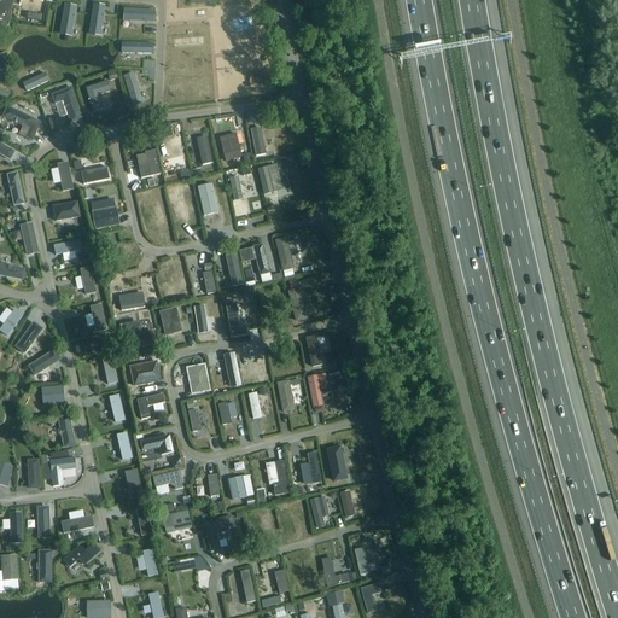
[(0,0),(0,24),(9,27),(12,5),(18,6),(19,0),(44,0),(50,1),(50,0),(0,0)]
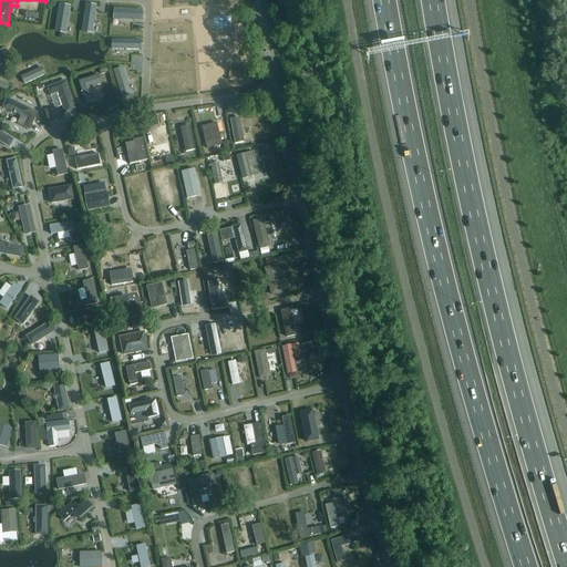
[(59,3),(54,32),(65,33),(70,6),(59,3)]
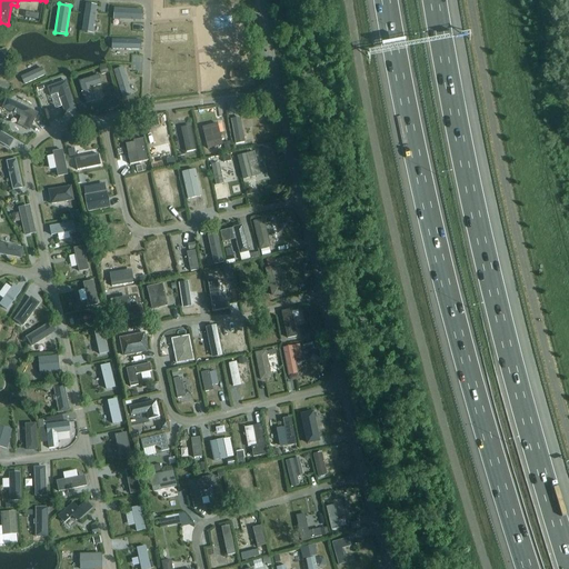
[(86,3),(81,32),(92,33),(97,6),(86,3)]
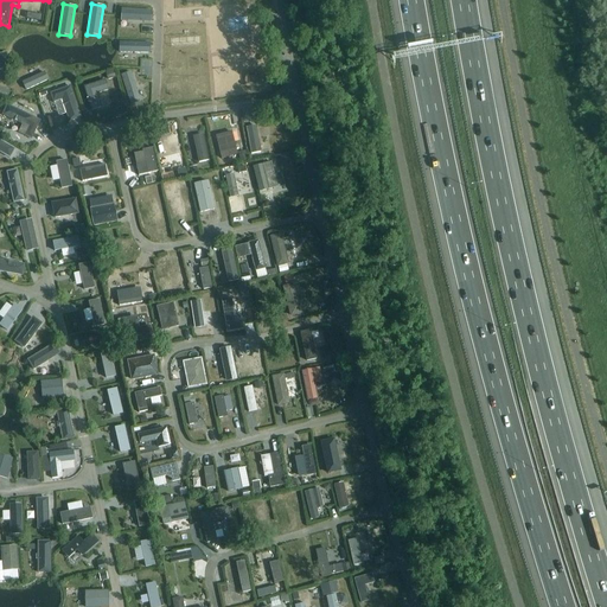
[(121,8),(121,20),(151,23),(152,11),(121,8)]
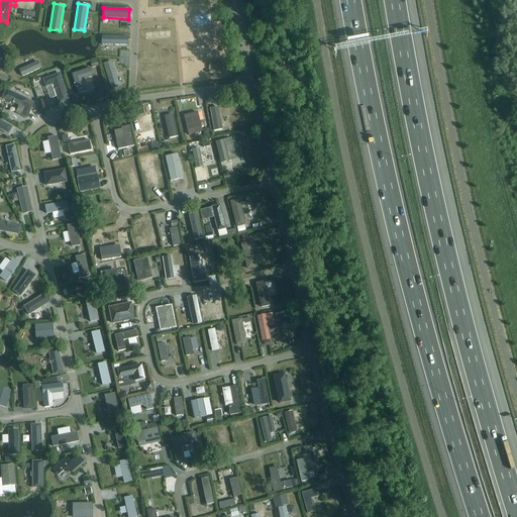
[(101,36),(101,44),(127,45),(127,36),(125,36),(101,36)]
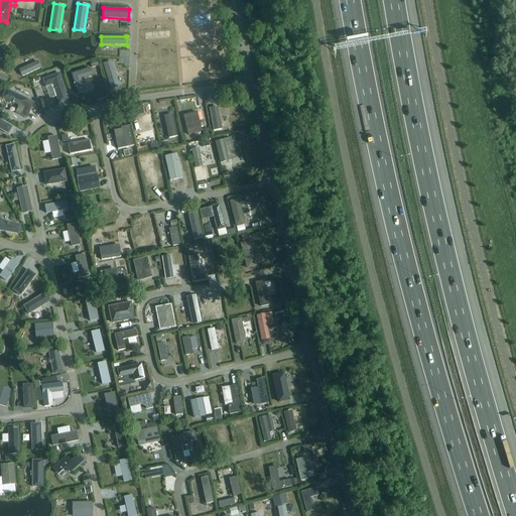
[(37,61),(18,70),(22,77),(40,68),(37,61)]
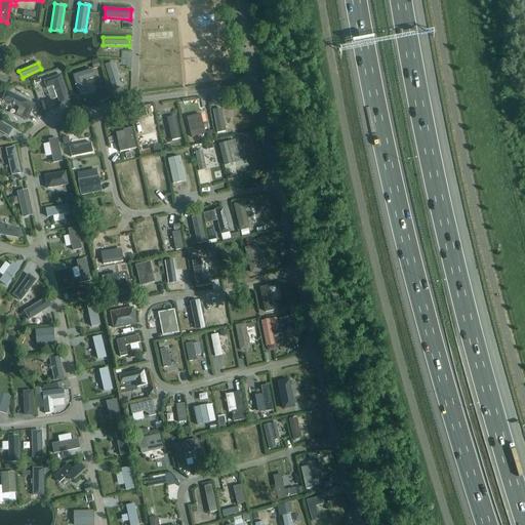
[(113,63),(105,65),(113,90),(121,88),(113,63)]
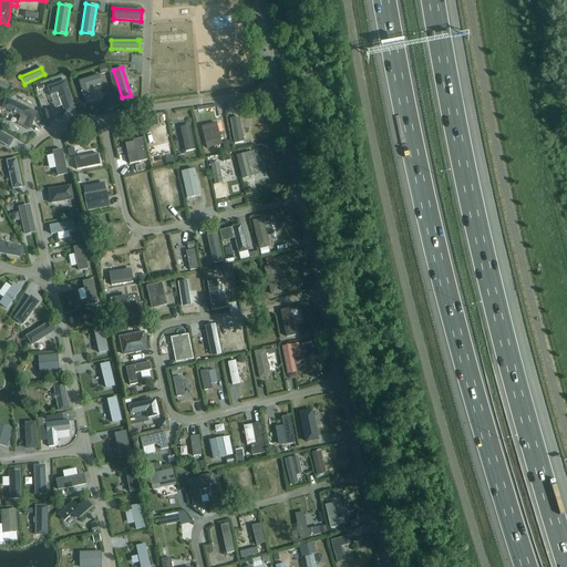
[(99,74),(78,81),(85,103),(94,100),(90,88),(101,84),(99,74)]
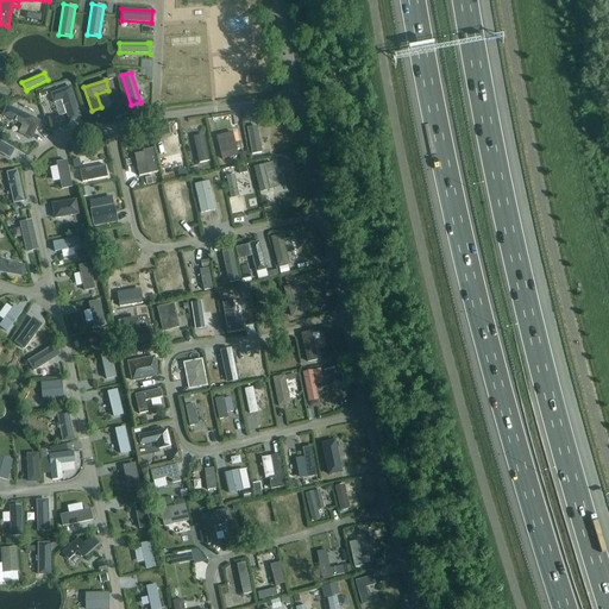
[(54,101),(62,99),(69,121),(81,118),(71,87),(51,93),(54,101)]
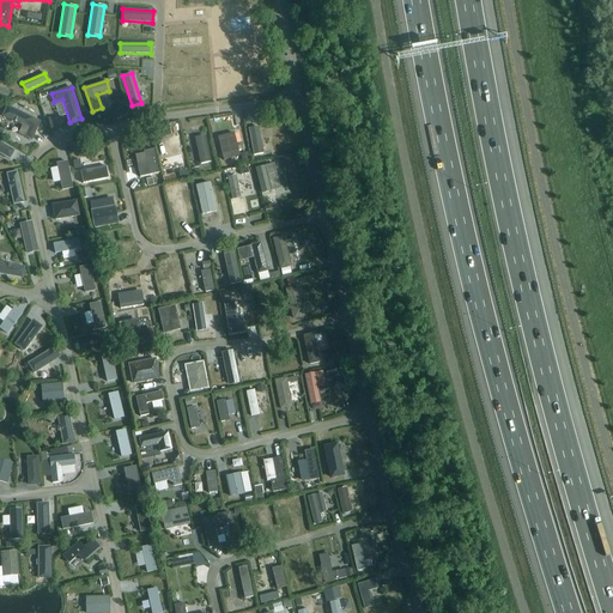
[(1,116),(29,128),(34,119),(6,105),(1,116)]
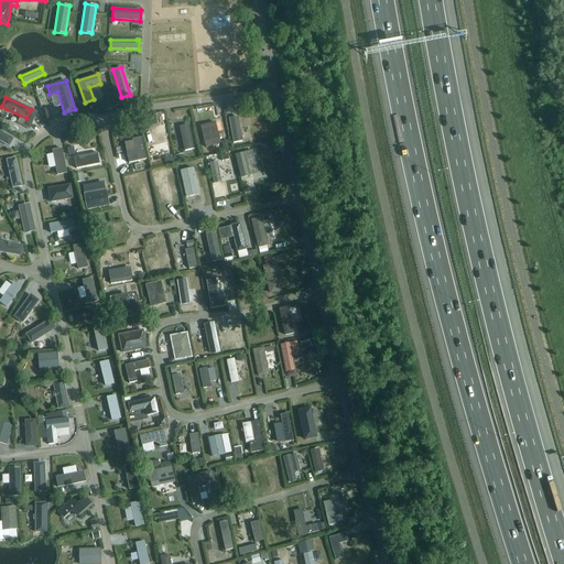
[(232,142),(242,141),(238,117),(228,118),(232,142)]
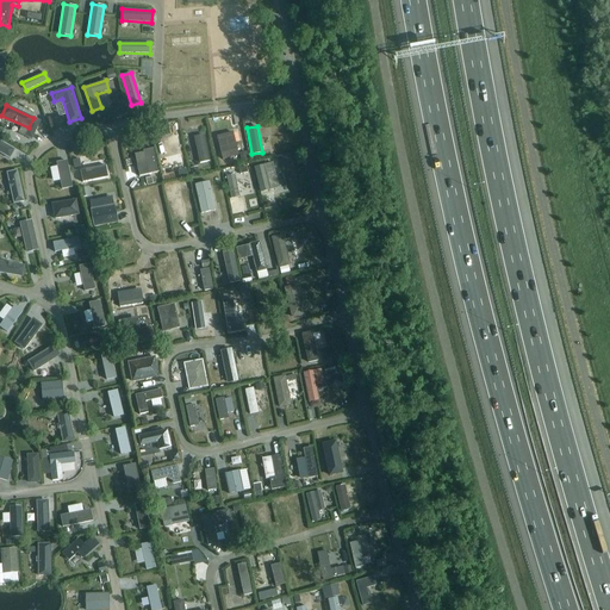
[(238,154),(232,132),(217,136),(222,157),(238,154)]
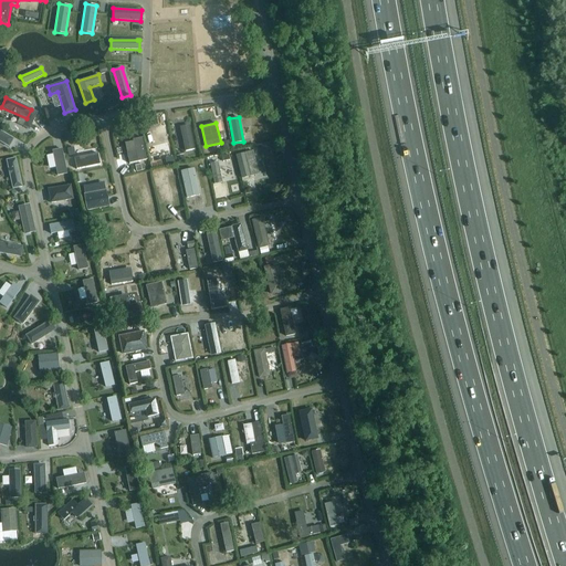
[(156,148),(170,145),(166,125),(150,128),(156,148)]
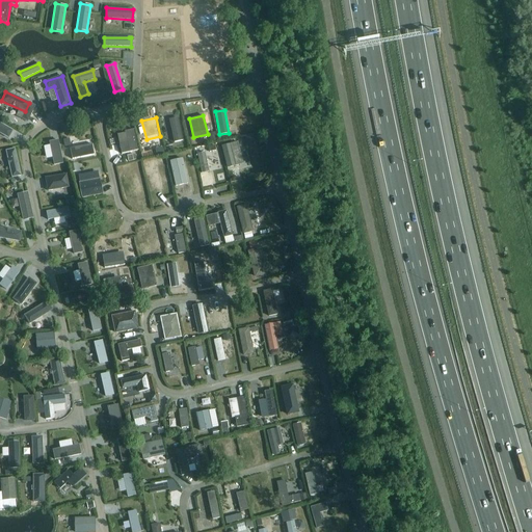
[(178,117),(169,120),(174,142),(183,140),(178,117)]
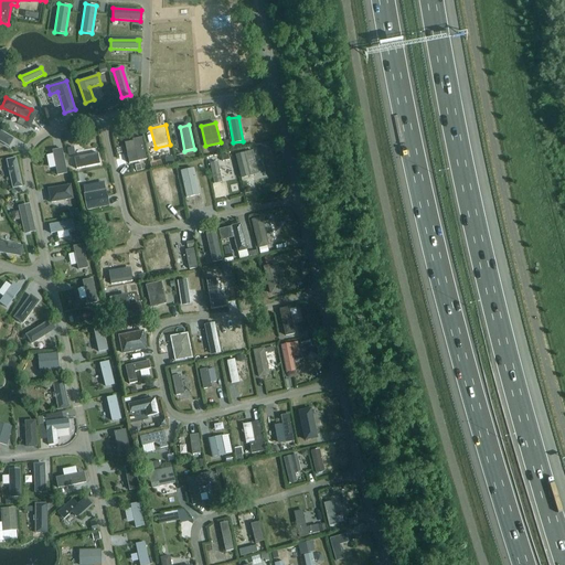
[(0,141),(9,147),(14,138),(0,130),(0,141)]
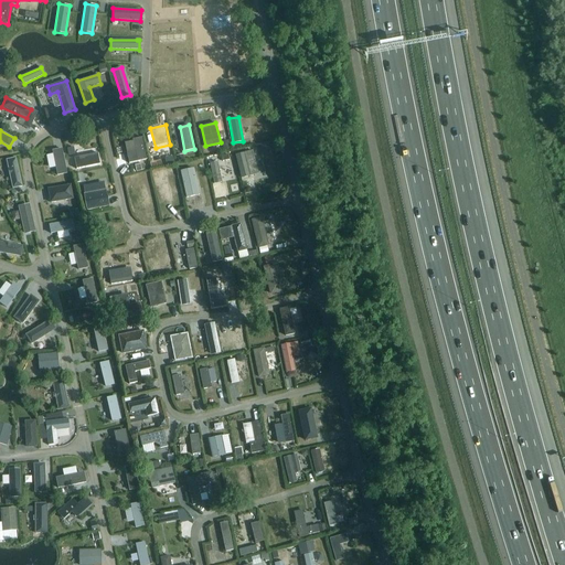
[(132,139),(135,150),(127,151),(129,163),(146,159),(141,137),(132,139)]
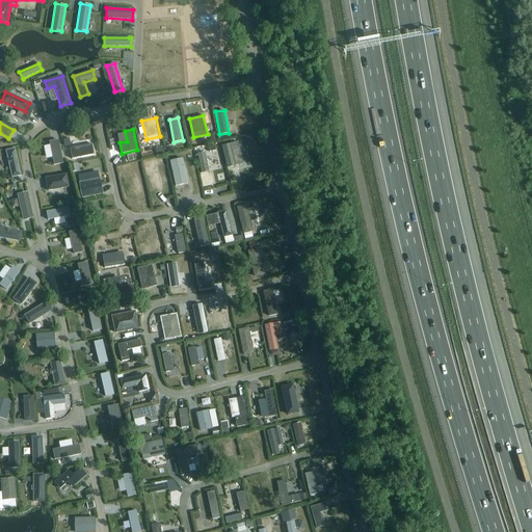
[(255,136),(243,139),(244,145),(257,142),(255,136)]
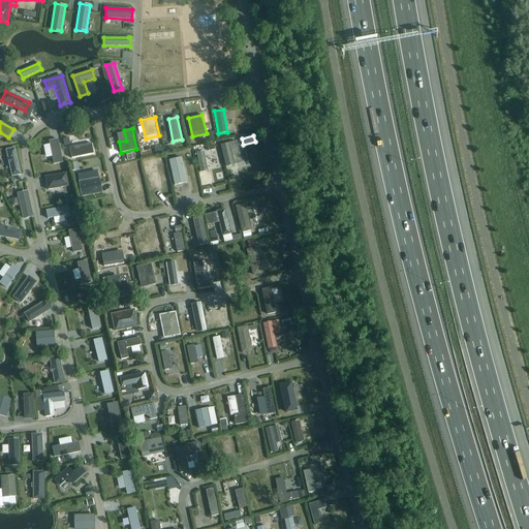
[(57,139),(49,142),(54,164),(62,162),(57,139)]
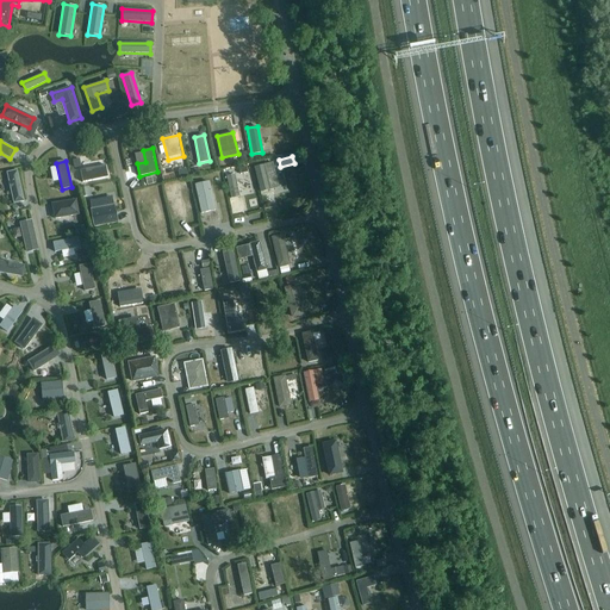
[(263,166),(254,168),(260,192),(269,190),(263,166)]
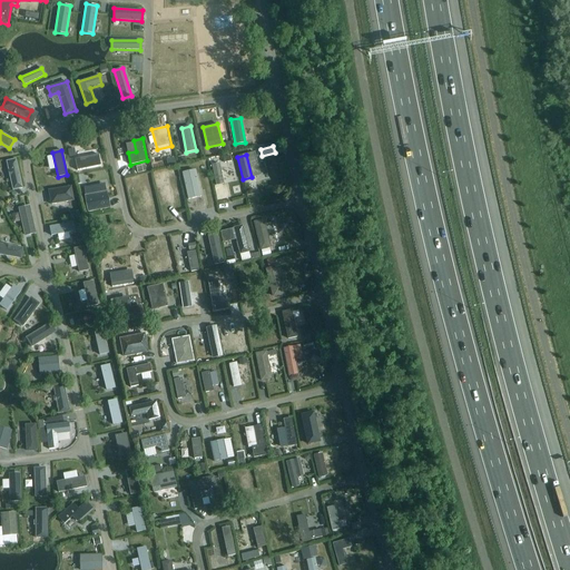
[(99,157),(76,163),(77,170),(100,165),(99,157)]
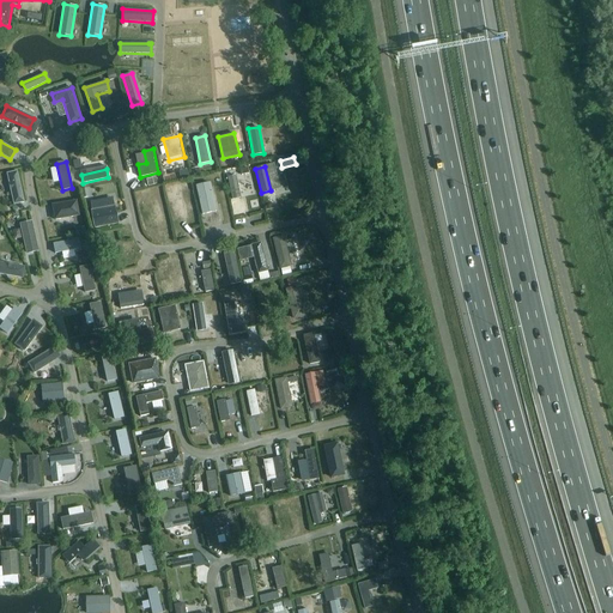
[(17,171),(7,174),(13,205),(24,202),(17,171)]
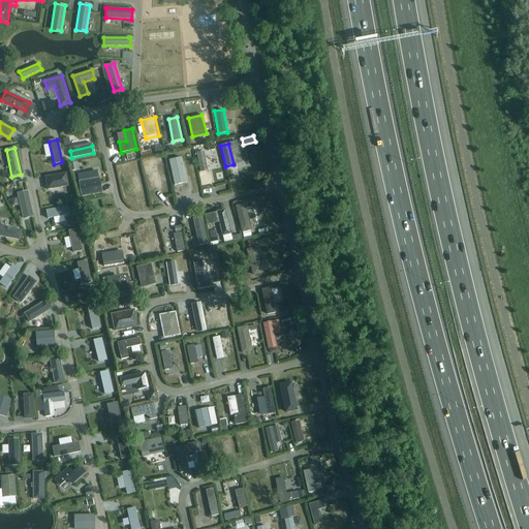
[(207,170),(204,151),(196,153),(200,173),(207,170)]
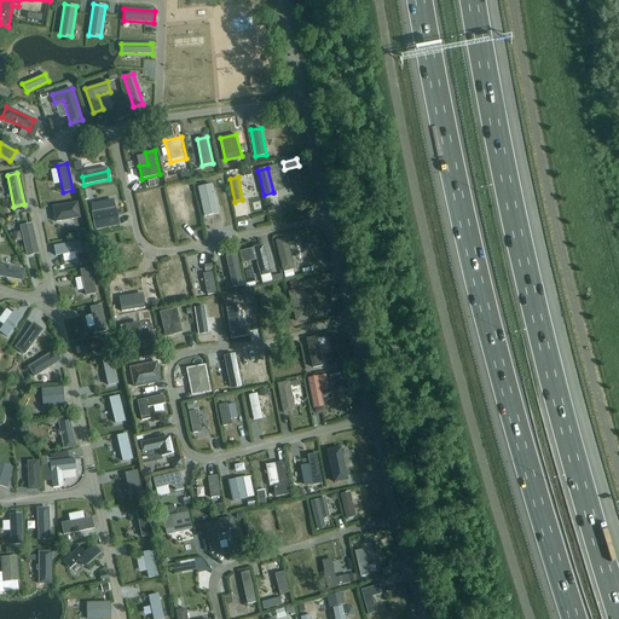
[(212,185),(197,189),(204,217),(219,214),(212,185)]
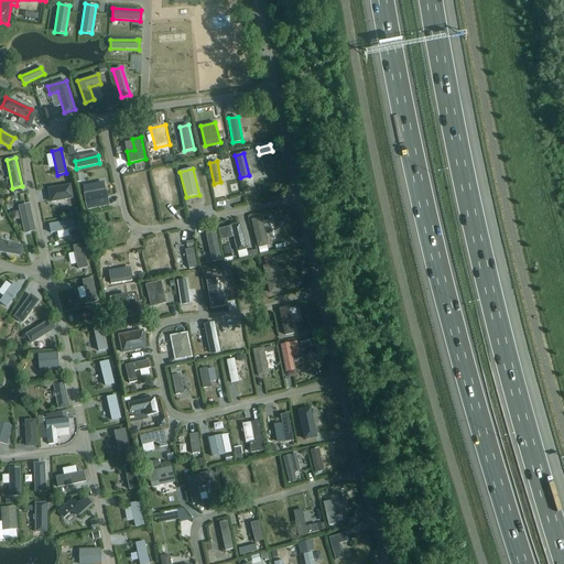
[(47,188),(50,203),(73,198),(71,184),(47,188)]
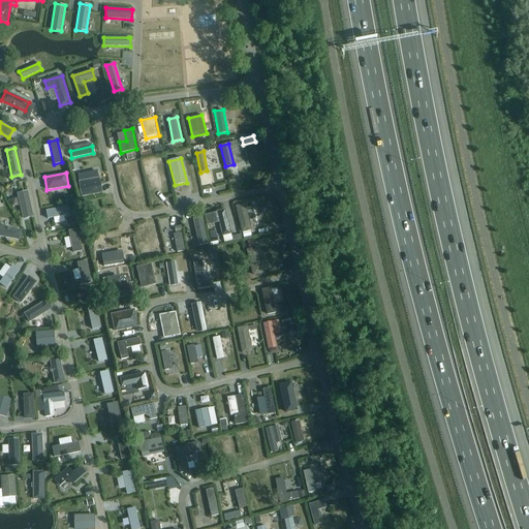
[(79,182),(82,196),(102,193),(99,178),(79,182)]
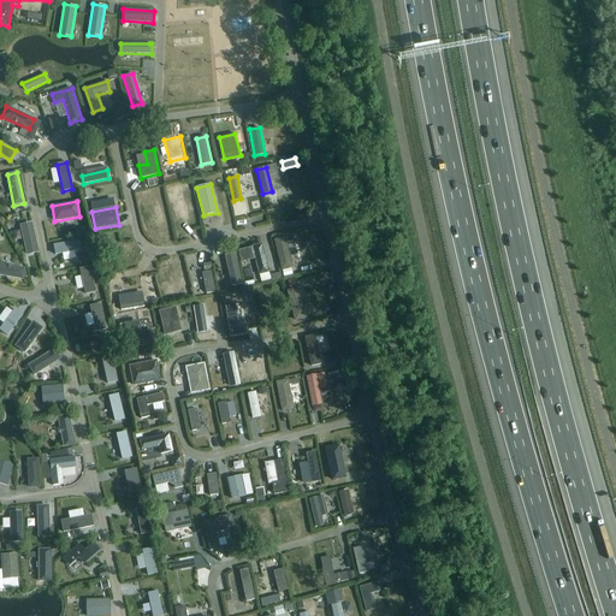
[(19,225),(27,255),(37,253),(31,223),(19,225)]
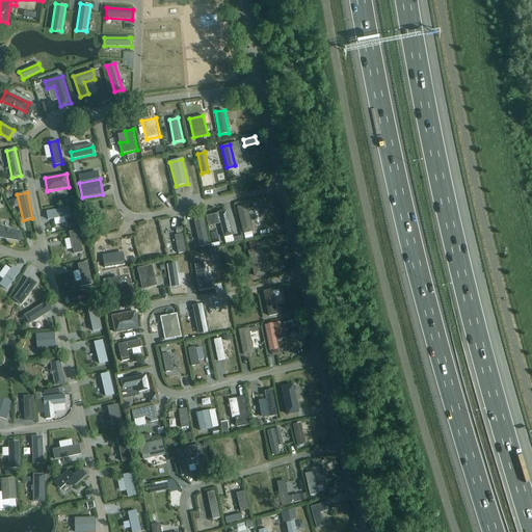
[(246,205),(237,208),(243,234),(253,231),(246,205)]
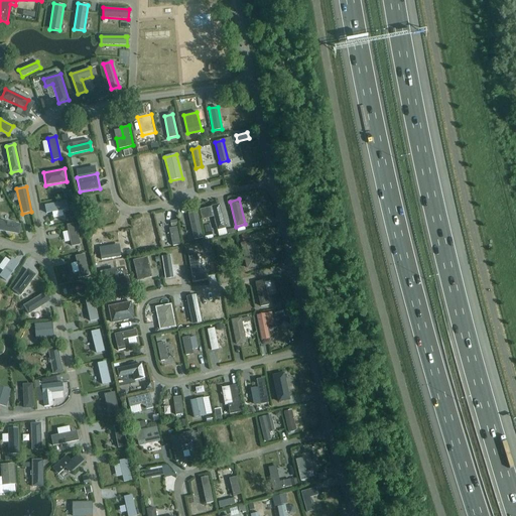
[(44,206),(46,213),(67,209),(66,202),(44,206)]
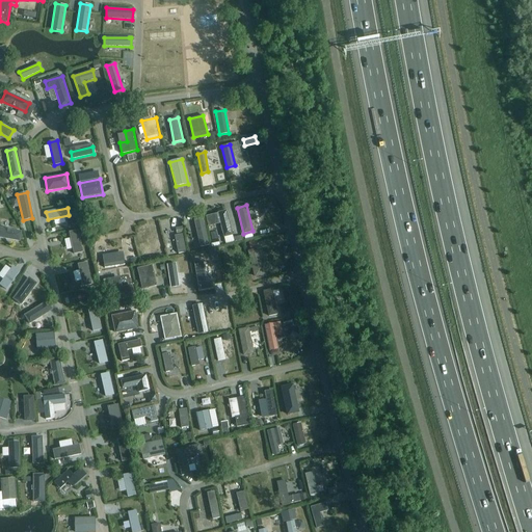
[(217,213),(223,237),(232,235),(227,211),(217,213)]
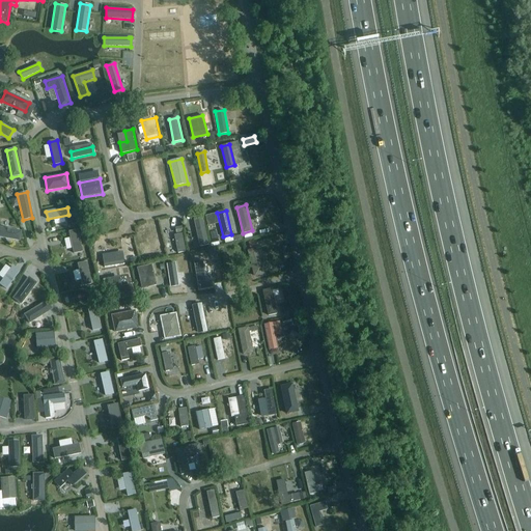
[(199,247),(208,245),(201,216),(193,218),(199,247)]
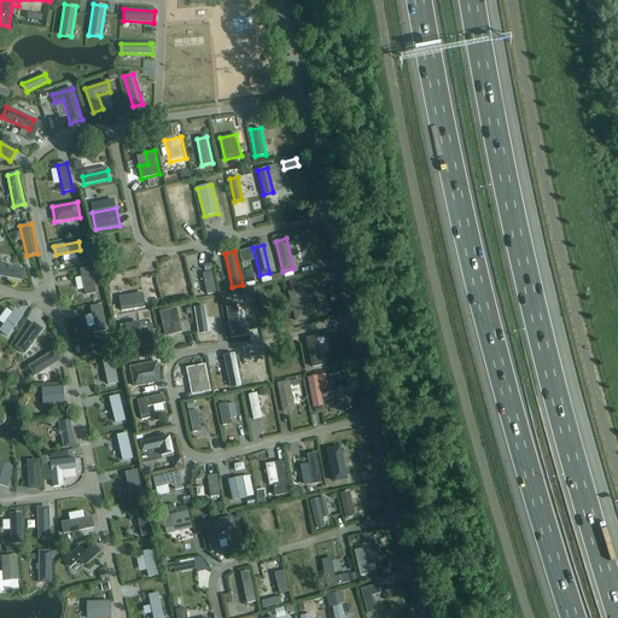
[(0,264),(0,275),(22,280),(24,269),(0,264)]
